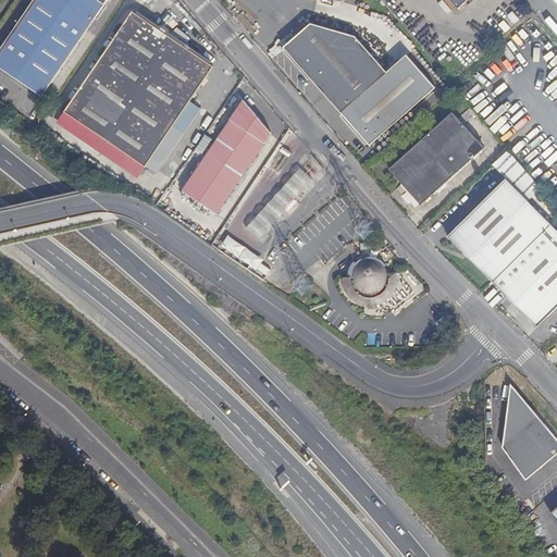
[(33,0),(0,48),(0,66),(41,95),(104,0),(33,0)]
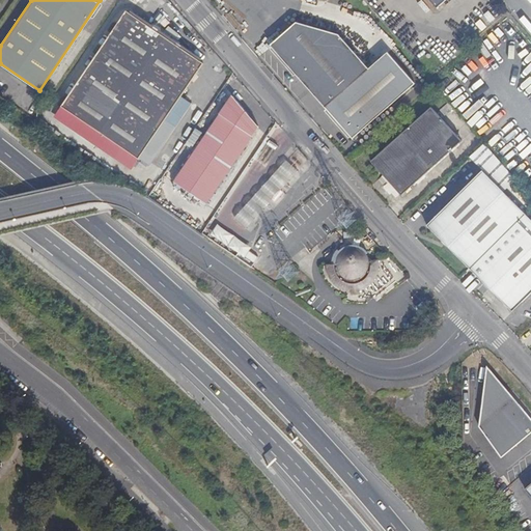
[(60,105),(127,148),(138,156),(201,61),(191,54),(163,36),(163,25),(154,19),(145,24),(126,9),(60,105)]
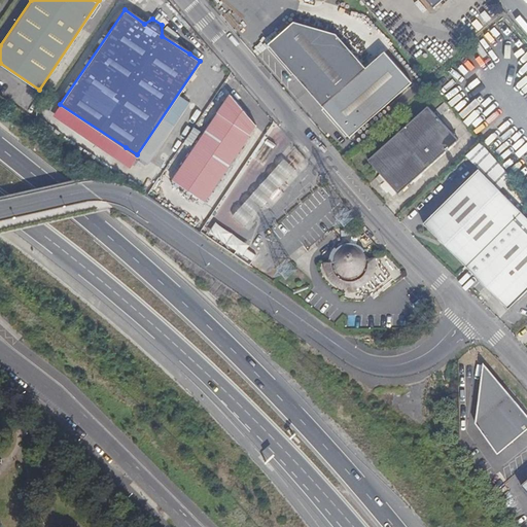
[(267,44),(321,109),(365,68),(337,35),(338,34),(294,21),(267,44)]
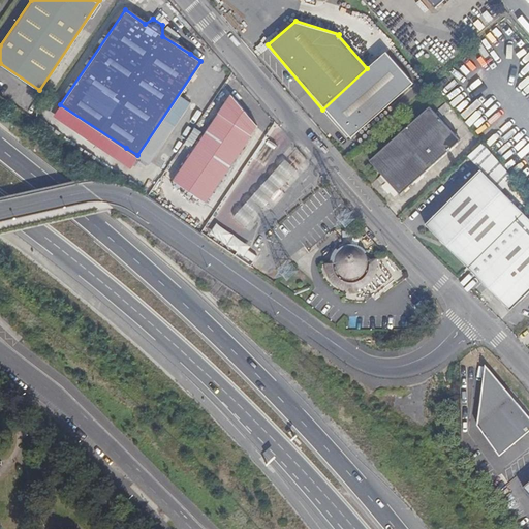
[(367,68),(322,110),(349,141),(412,85),(384,52),(367,68)]
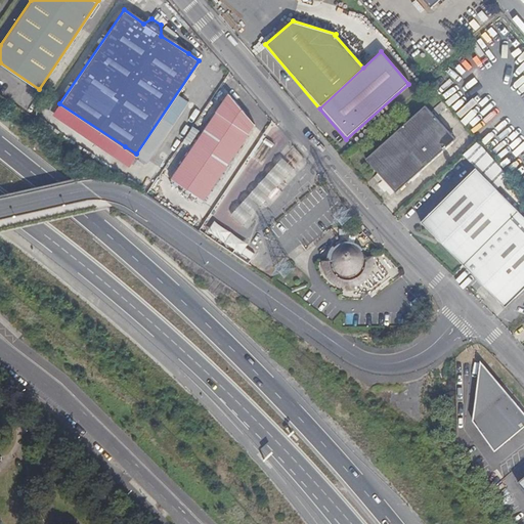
[(257,125),(230,94),(173,179),(204,201),(257,125)]
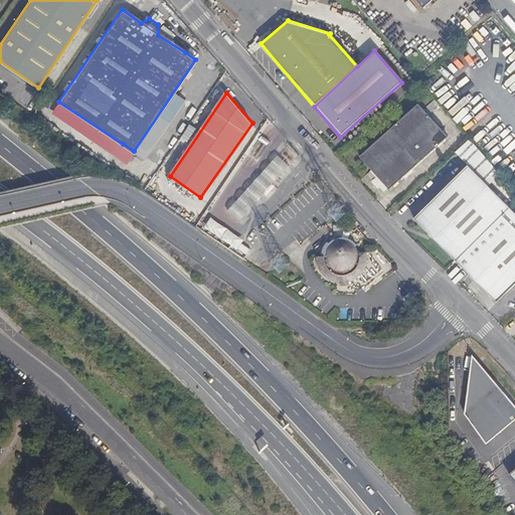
[(418,102),(360,154),(390,187),(449,137),(418,102)]
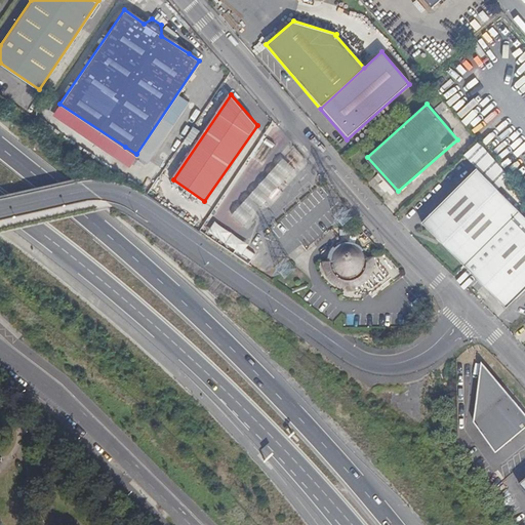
[(232,193),(242,198),(261,163),(251,157),(232,193)]
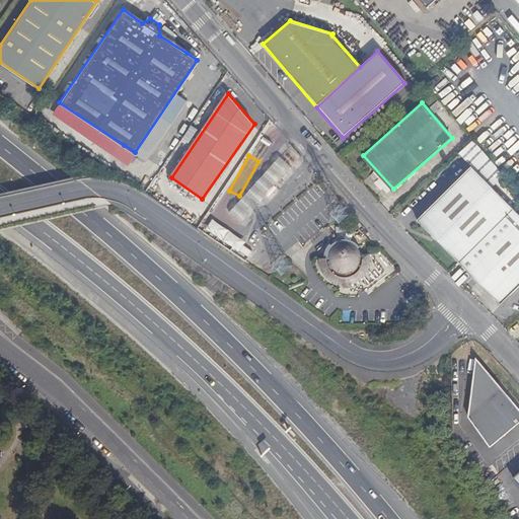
[(282,157),(230,212),(242,223),(293,168),(282,157)]
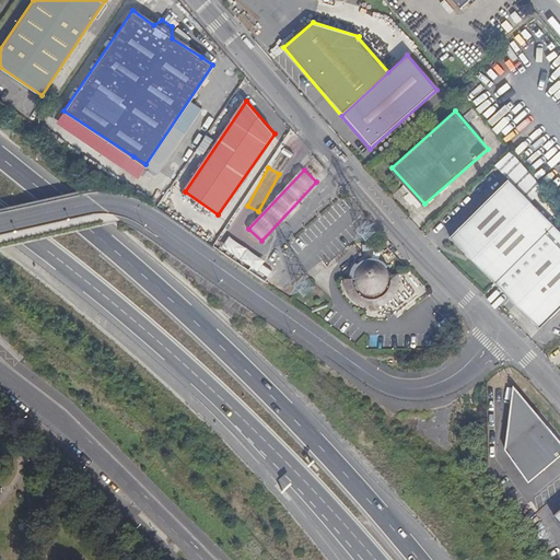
[(559,230),(510,178),(452,236),(541,327),(559,308),(559,230)]
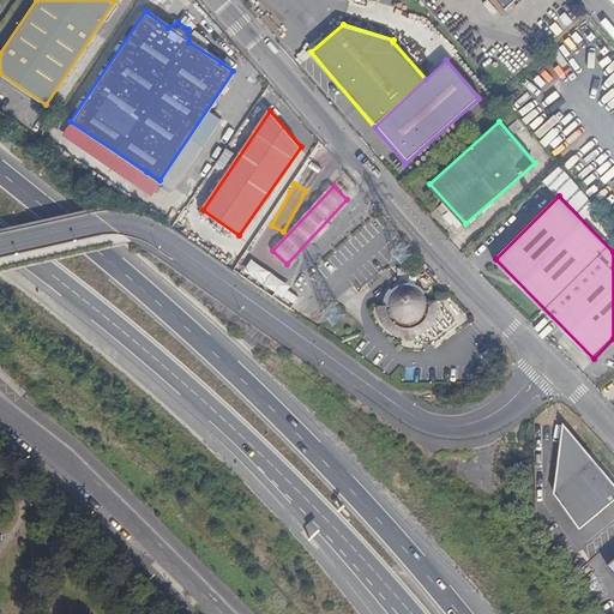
[(440,313),(440,311),(440,308),(440,306),(439,304),(438,301),(427,302),(423,293),(426,292),(425,290),(422,289),(421,287),(419,287),(416,286),(415,284),(411,284),(410,284),(408,284),(405,284),(403,284),(401,286),(398,287),(396,288),(395,289),(392,290),(391,290),(389,294),(386,298),(385,302),(385,307),(381,307),(381,311),(381,313),(381,315),(383,318),(384,321),(385,324),(386,326),(387,327),(390,330),(392,332),(395,333),(396,332),(397,333),(399,335),(403,336),(405,337),(408,337),(410,337),(410,341),(416,341),(416,336),(419,335),(421,335),(423,335),(426,333),(428,332),(431,331),(432,330),(434,327),(435,326),(437,324),(438,321),(439,320),(440,318),(440,315),(440,313)]
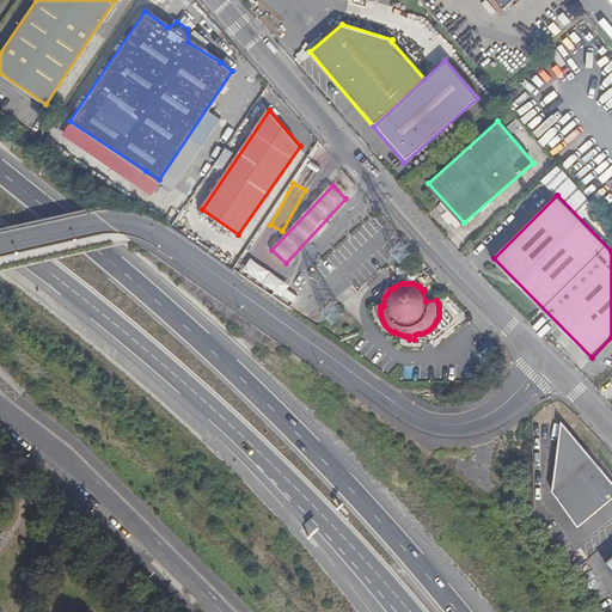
[(577,530),(611,497),(611,485),(564,427),(560,429),(554,494),(577,530)]
